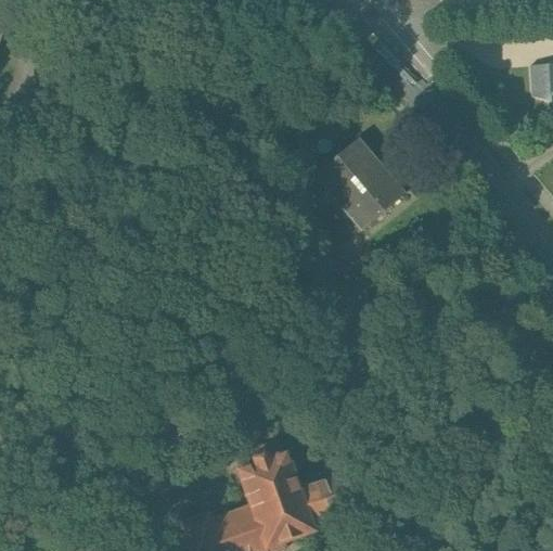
[(0,39),(10,11),(0,7),(0,39)]
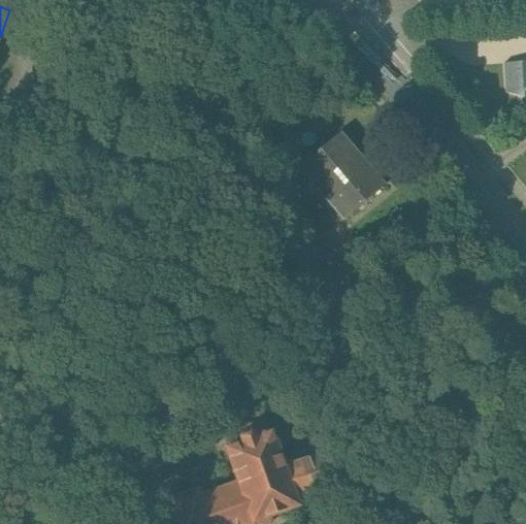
[(525,60),(506,63),(508,89),(525,93),(525,60)]
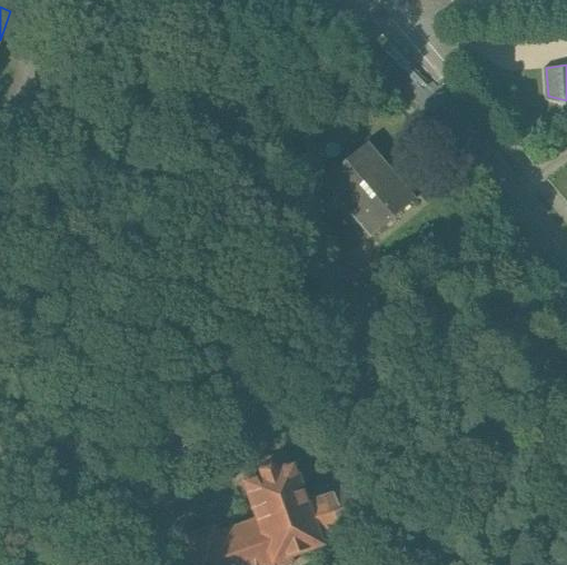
[(417,196),(368,138),(322,177),(371,235),(417,196)]
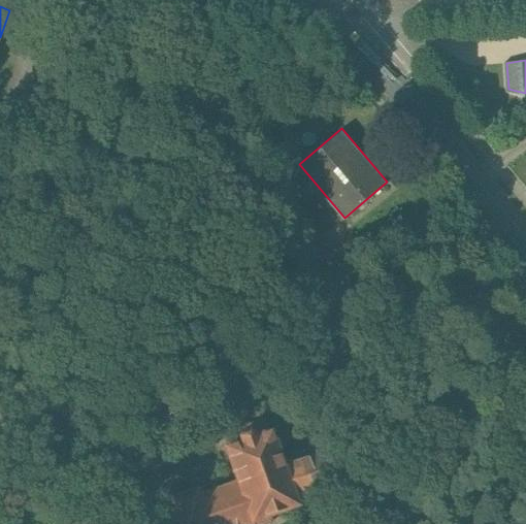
[(284,457),(272,426),(257,432),(255,425),(242,429),(245,436),(224,444),(236,479),(201,491),(199,486),(171,496),(173,501),(159,506),(165,523),(242,523),(253,521),(254,523),(257,523),(277,517),(275,512),(302,502),(298,493),(334,480),(323,449),(302,456),(301,451),(284,457)]
